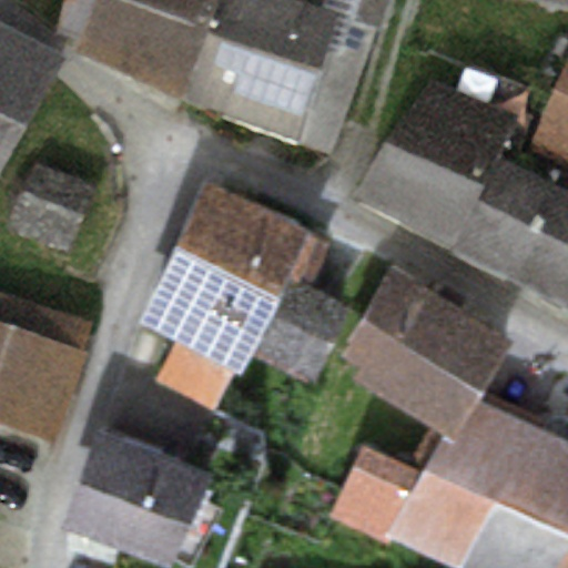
[(102,0),(74,66),(179,127),(226,2),(226,0),(102,0)]
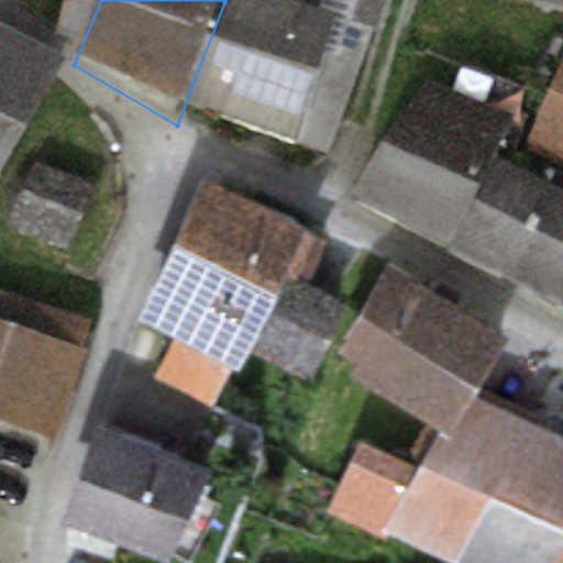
[(385,0),(224,0),(224,2),(335,42),(371,52),(385,0)]
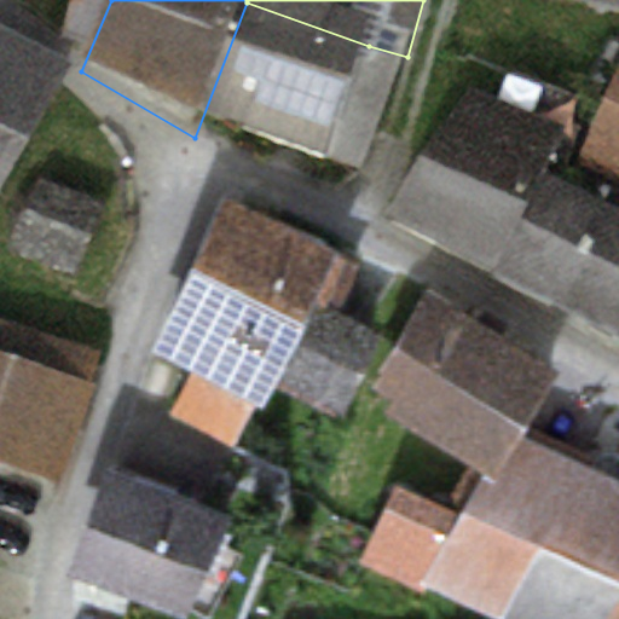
[(369,46),(247,3),(195,138),(322,189),(369,46)]
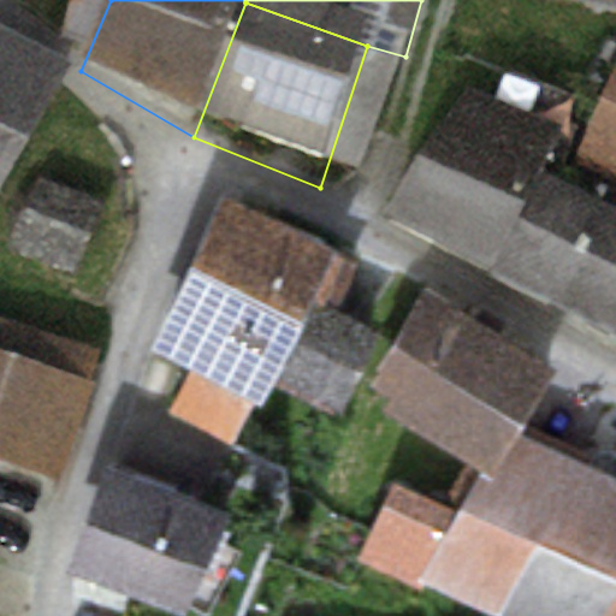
[(0,213),(70,89),(0,49),(0,213)]
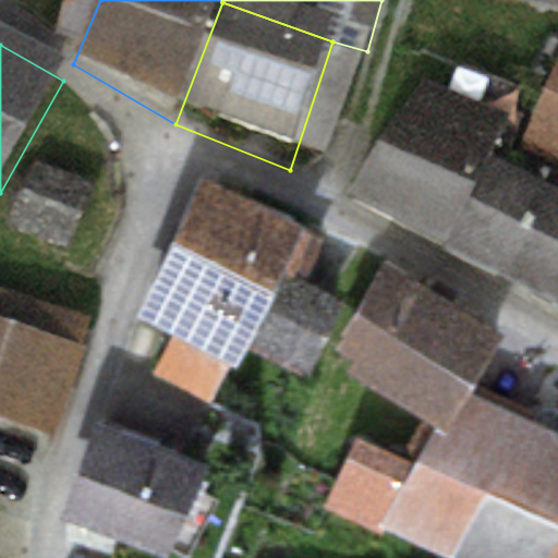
[(557,72),(518,157),(557,176),(557,72)]
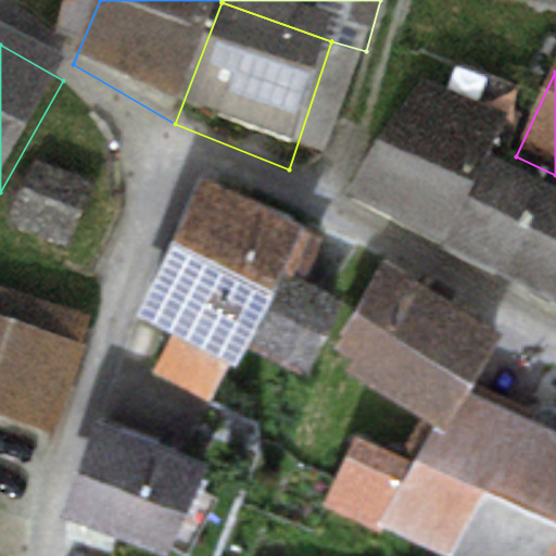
[(420,97),(349,203),(443,265),(482,174),(503,128),(420,97)]
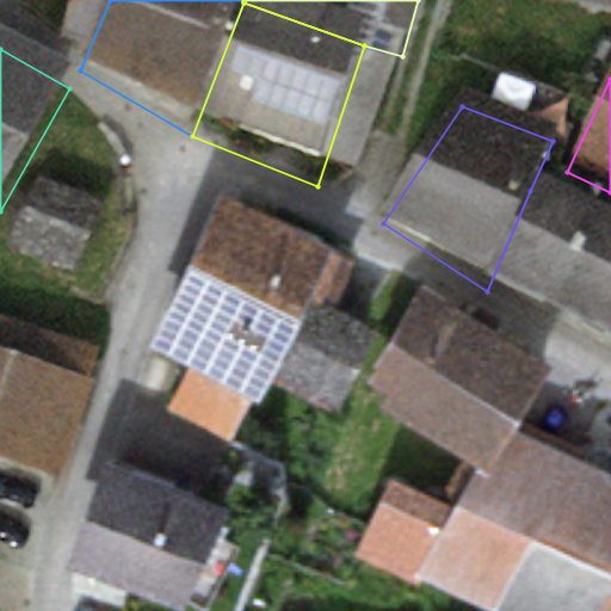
[(106,215),(41,185),(8,253),(74,284),(106,215)]
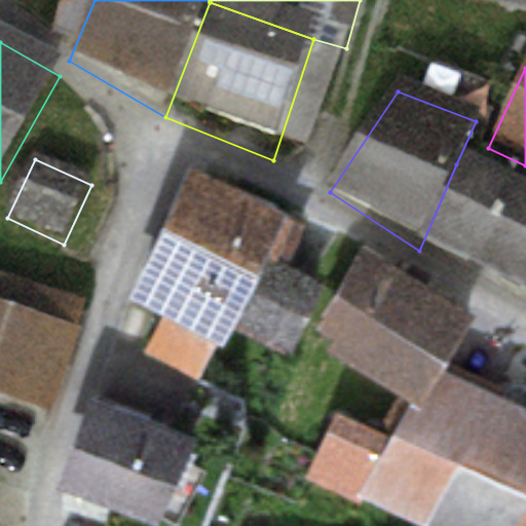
[(484,280),(525,207),(525,198),(456,164),(419,251),(484,280)]
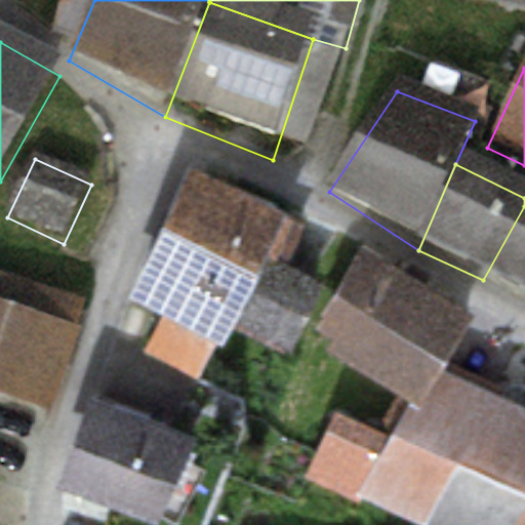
[(290,214),(188,167),(161,227),(256,278),(290,214)]
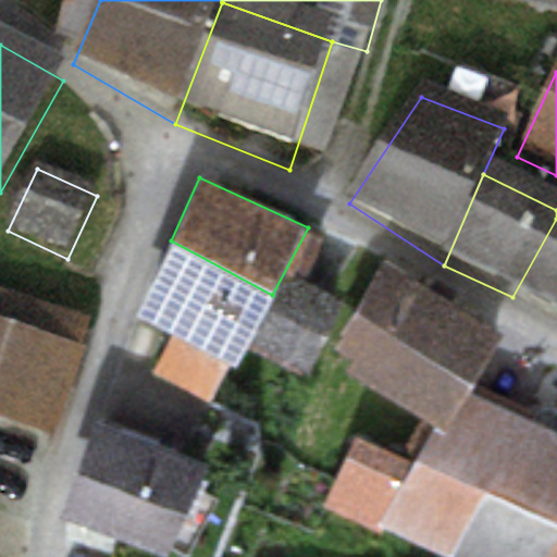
[(556,219),(512,297),(556,322),(556,219)]
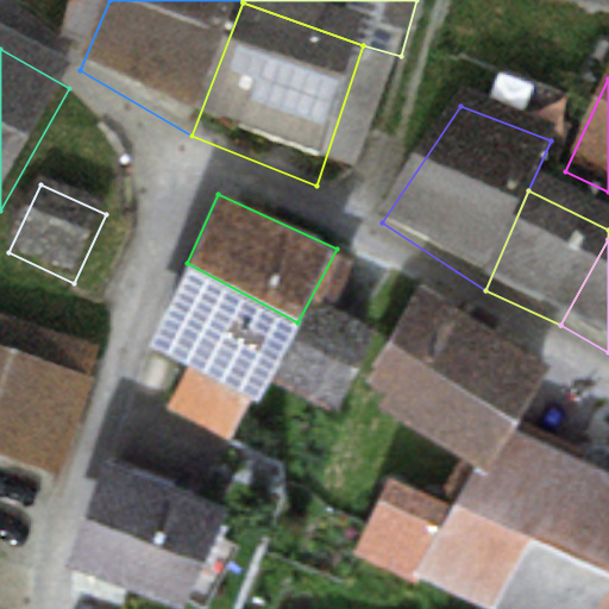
[(343,253),(277,381),(334,413),(377,332),(334,311),(359,261),(343,253)]
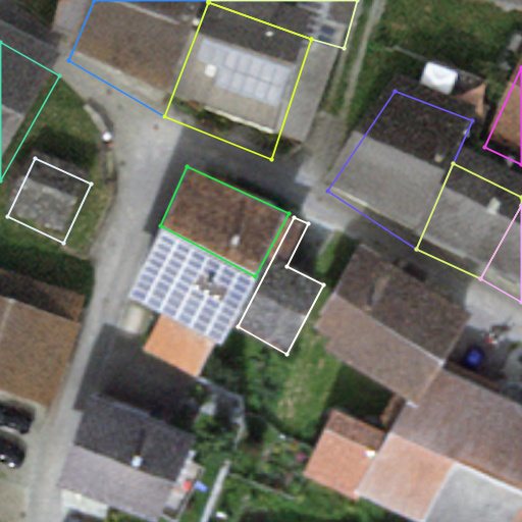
[(255,276),(160,225),(126,295),(161,314),(142,350),(198,377),(213,341),(220,345),(255,276)]
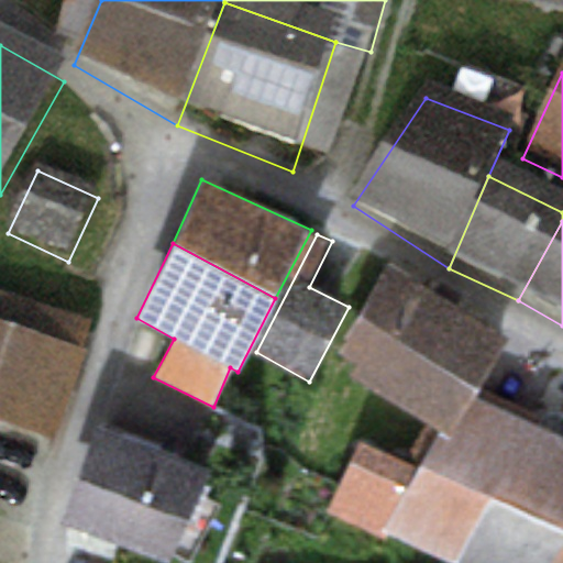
[(501,335),(385,264),(335,350),(356,361),(348,375),(441,429),(501,335)]
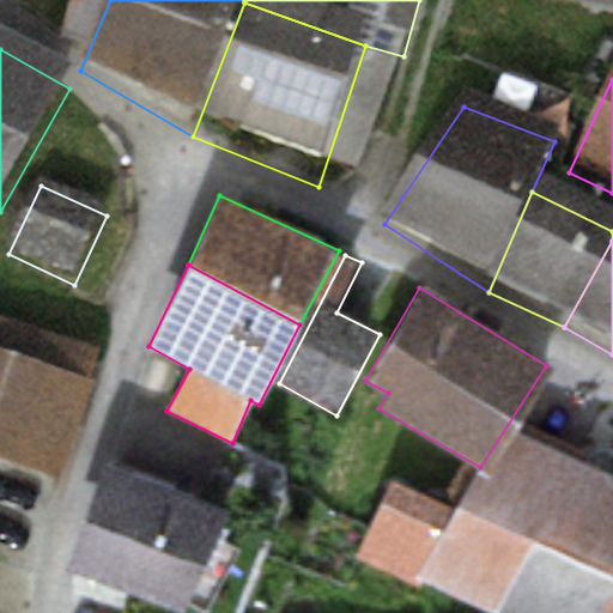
[(92,365),(0,329),(0,477),(54,496),(92,365)]
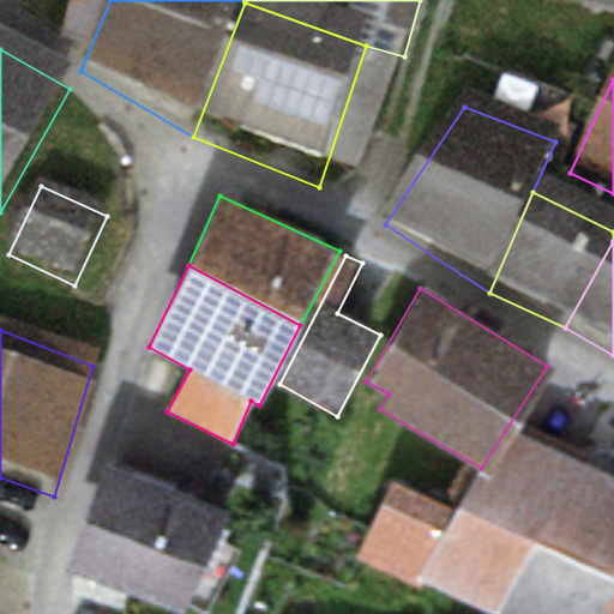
[(613,613),(613,481),(512,433),(432,578),(504,613),(613,613)]
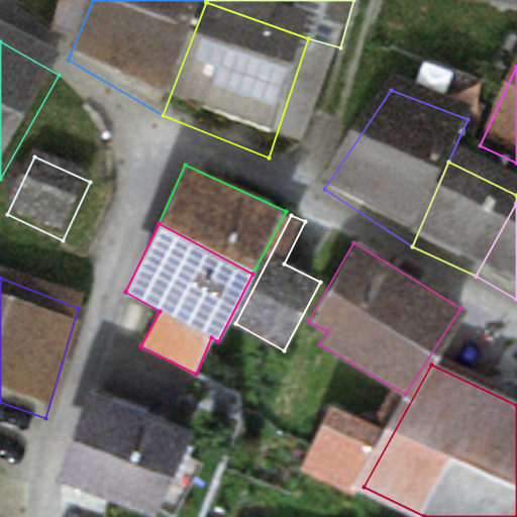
[(180,423),(89,391),(59,479),(149,511),(180,423)]
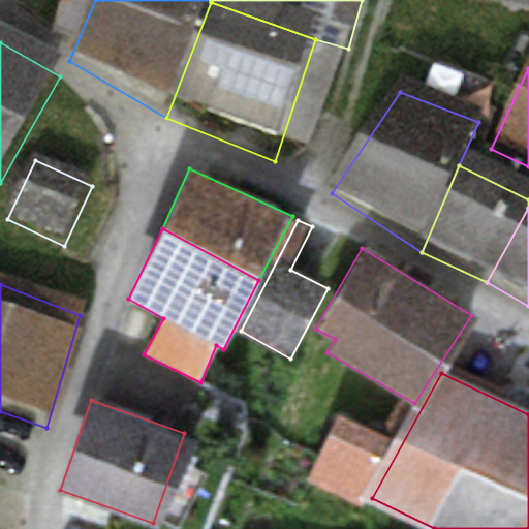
[(334,415),(304,480),(359,505),(387,440),(334,415)]
